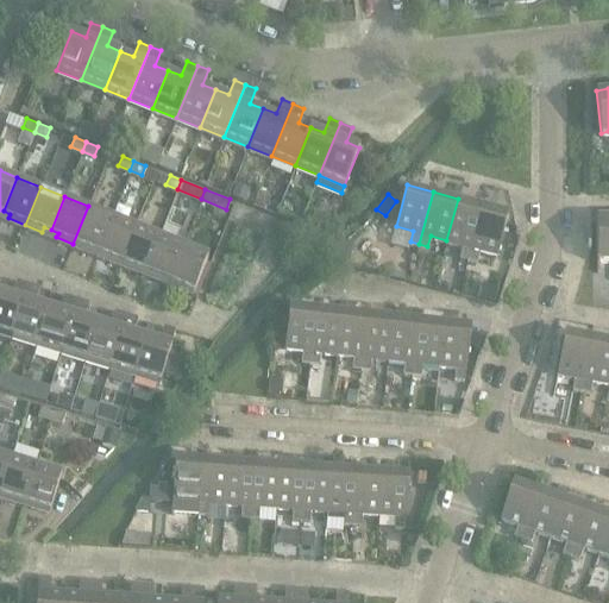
[(483,205),(458,199),(446,240),(463,244),(460,255),(469,257),(483,205)]
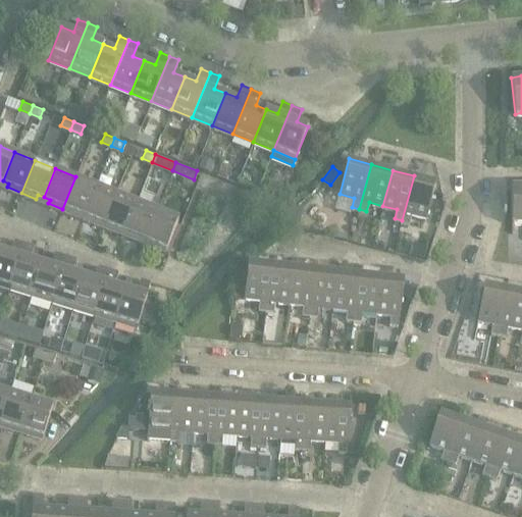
[(435,182),(414,175),(402,220),(409,222),(412,213),(426,217),(435,182)]
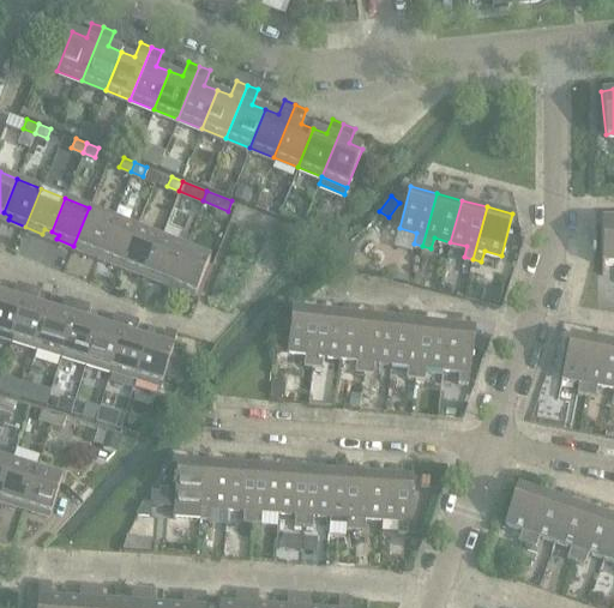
[(113,217),(89,208),(73,246),(90,253),(92,248),(100,252),(113,217)]
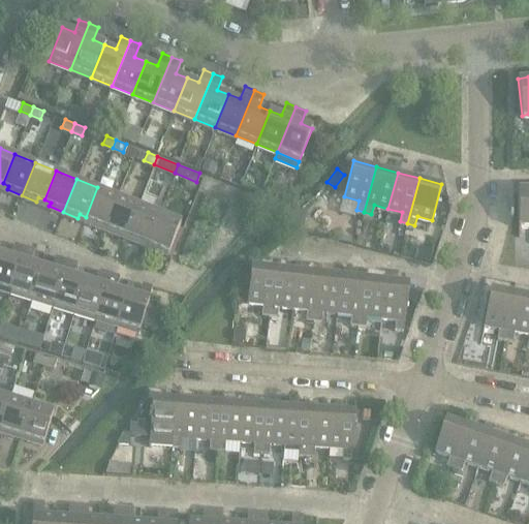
[(118,195),(97,187),(86,217),(92,219),(90,222),(104,228),(118,195)]
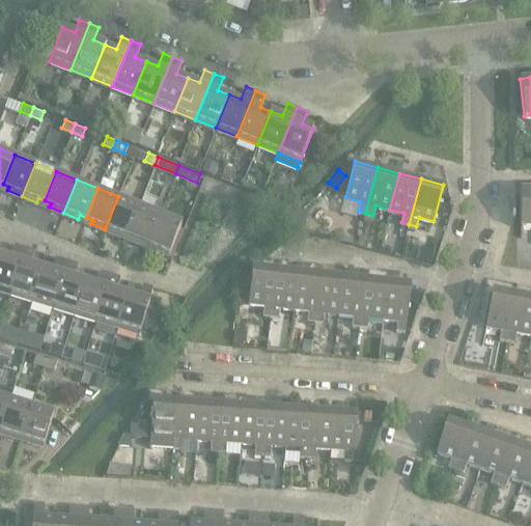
[(521,226),(530,225),(530,188),(520,189),(521,226)]
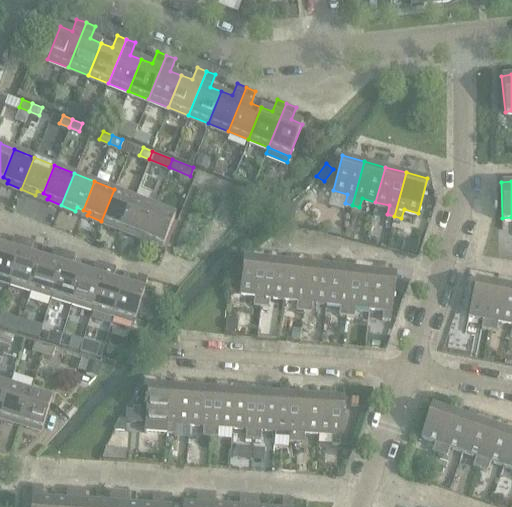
[(134,197),(114,189),(101,221),(115,227),(117,223),(123,226),(134,197)]
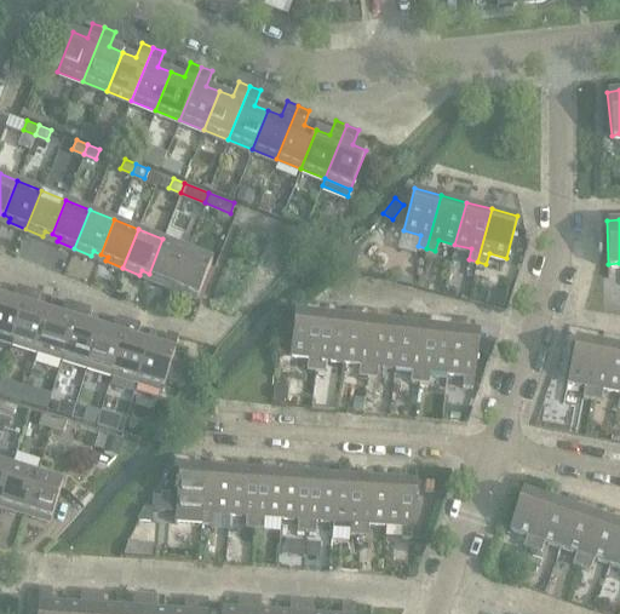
[(187,248),(162,239),(149,274),(156,276),(154,281),(171,287),(187,248)]
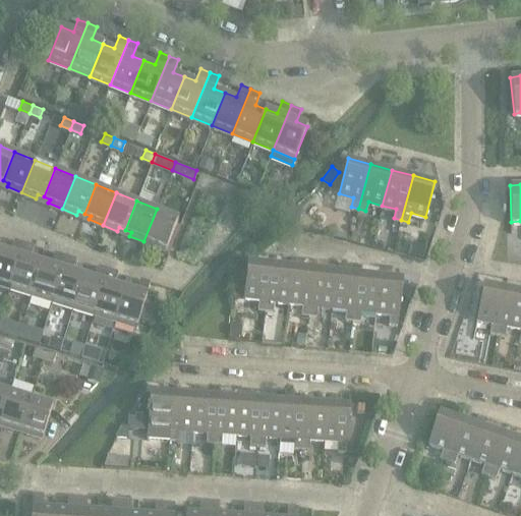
[(178,217),(157,209),(143,241),(159,247),(160,243),(165,245),(164,249),(165,250),(178,217)]
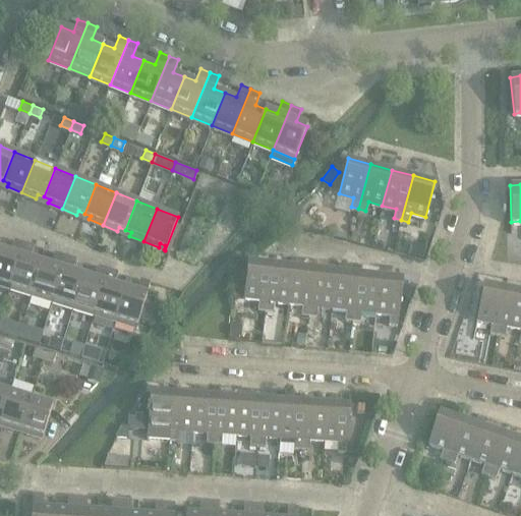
[(10,250),(0,247),(0,284),(10,287),(24,241),(14,238),(10,250)]
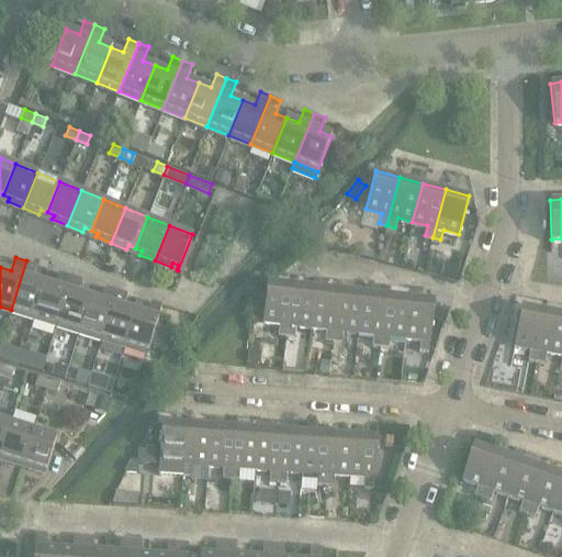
[(36,264),(26,260),(11,310),(33,318),(44,281),(33,277),(36,264)]
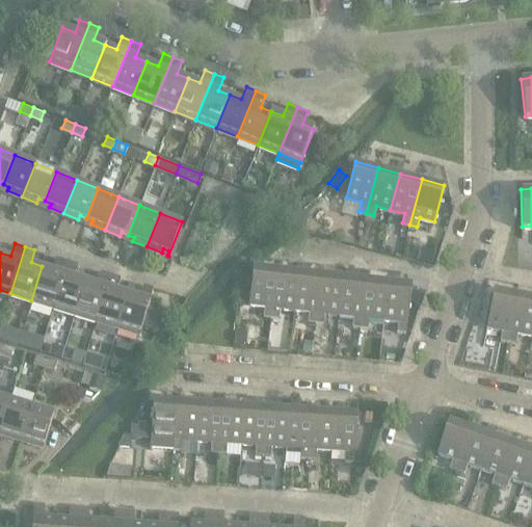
[(421,246),(419,257),(432,260),(434,249),(421,246)]
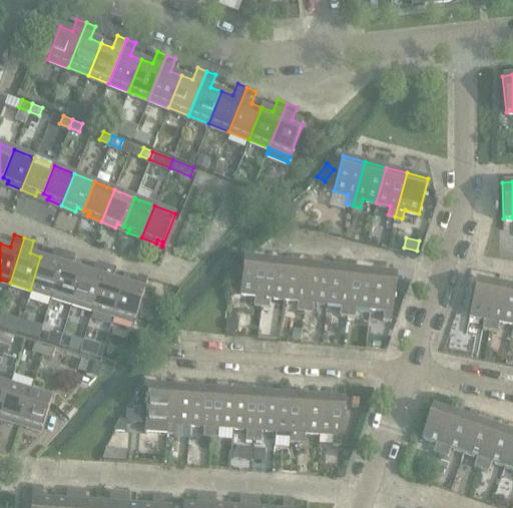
[(52,260),(40,257),(30,290),(51,296),(65,249),(55,246),(52,260)]
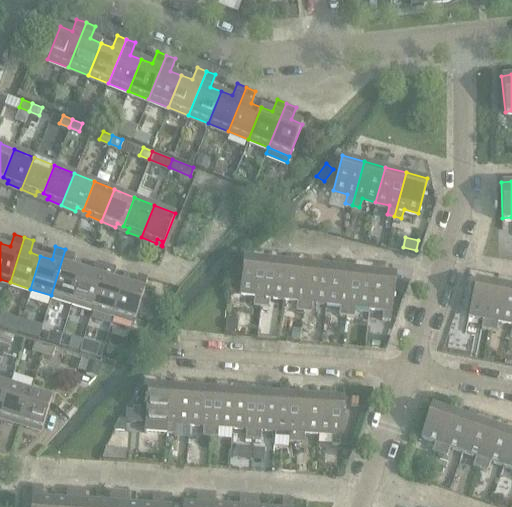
[(75,252),(65,249),(51,295),(72,302),(82,268),(71,265),(75,252)]
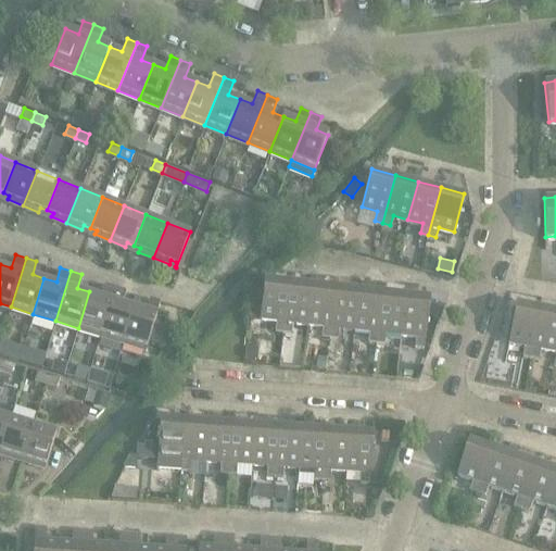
[(275,329),(283,330),(289,280),(265,278),(261,317),(276,320),(275,329)]
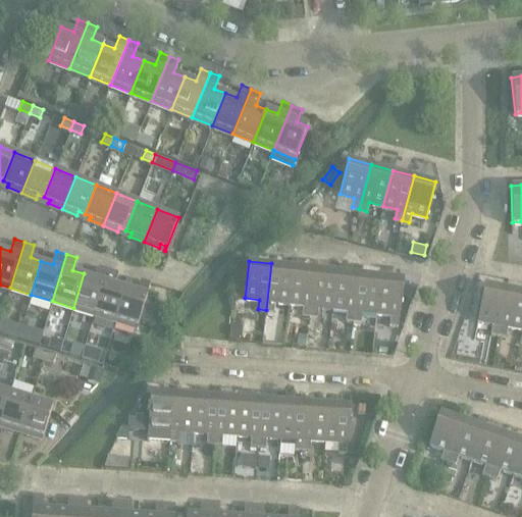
[(293,266),(271,263),(266,310),(273,311),(274,301),(289,303),(293,266)]
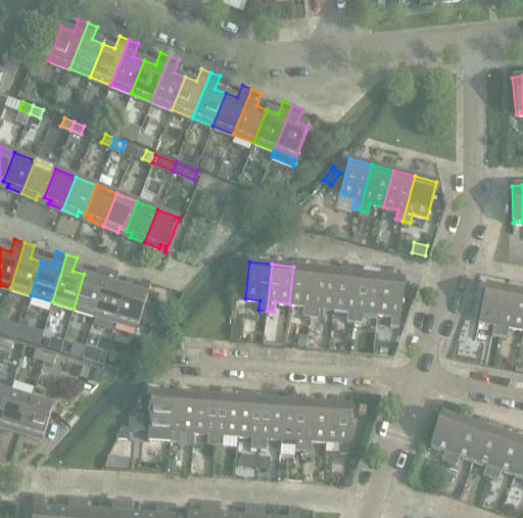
[(95,278),(84,274),(74,309),(94,315),(108,268),(99,265),(95,278)]
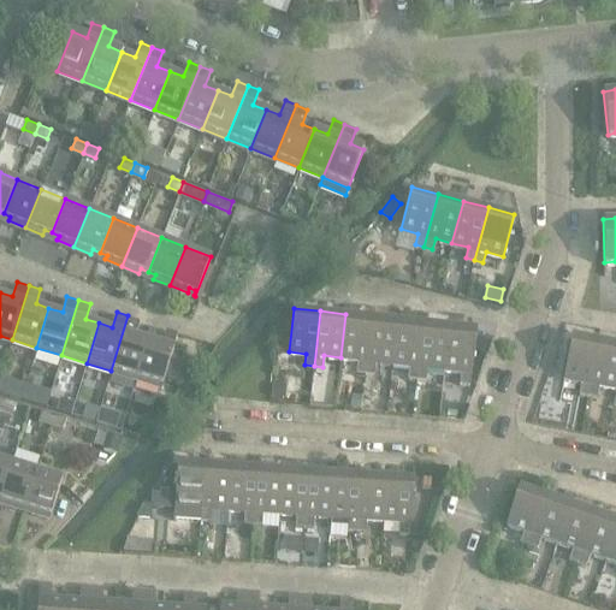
[(372,317),(345,314),(341,357),(357,359),(356,371),(366,372),(372,317)]
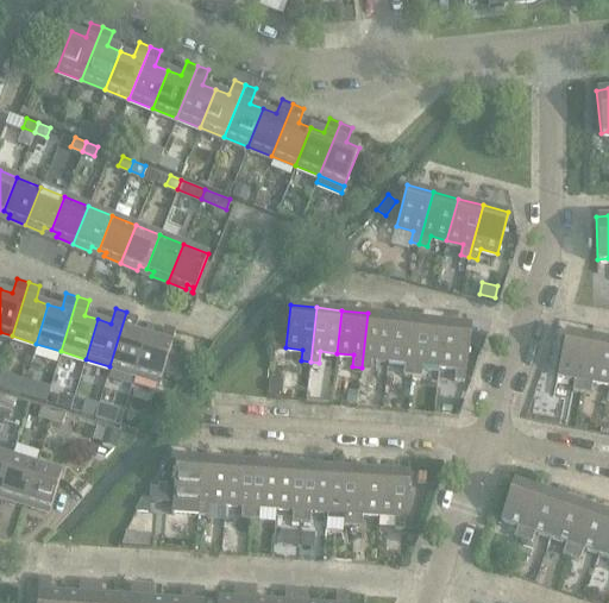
[(138,315),(126,312),(110,366),(135,374),(146,334),(133,331),(138,315)]
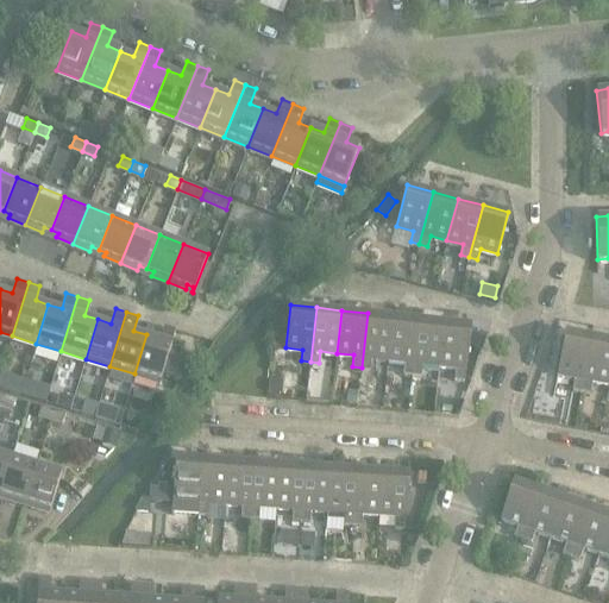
[(393,316),(368,313),(362,368),(370,369),(371,357),(388,358),(393,316)]
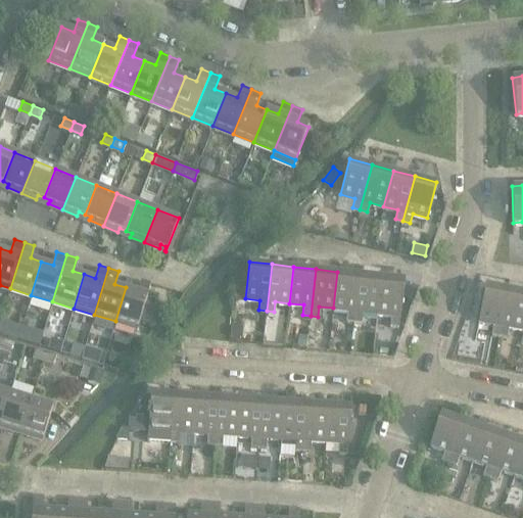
[(360,274),(337,272),(333,308),(347,310),(346,319),(354,320),(360,274)]
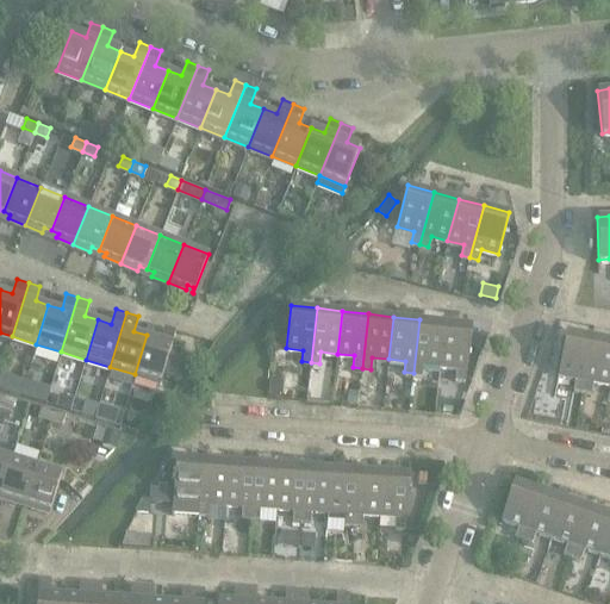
[(444,322),(419,319),(414,373),(422,374),(423,363),(440,365),(444,322)]
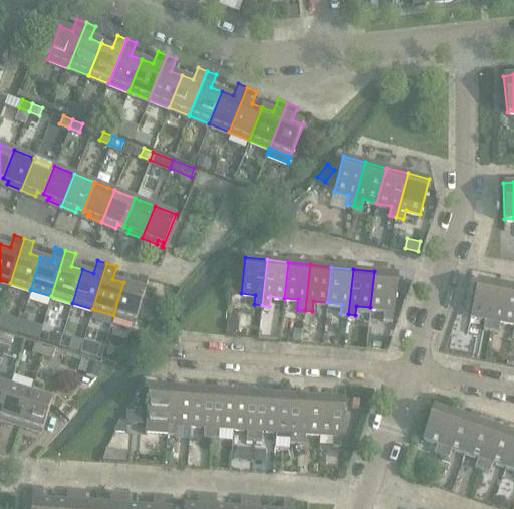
[(398,274),(374,271),(370,307),(384,309),(383,318),(393,319),(398,274)]
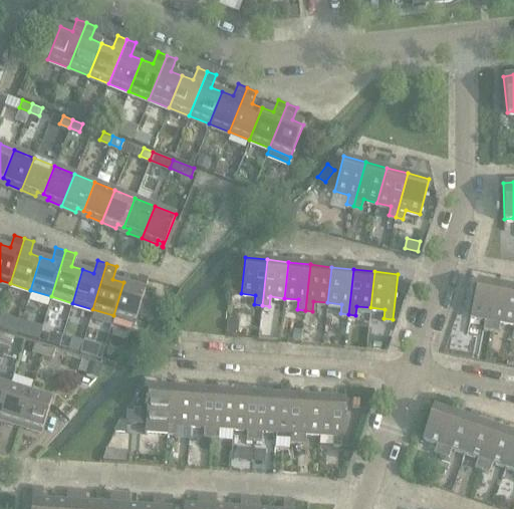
[(135,285),(123,282),(113,315),(135,322),(145,289),(145,288),(148,276),(139,273),(135,285)]
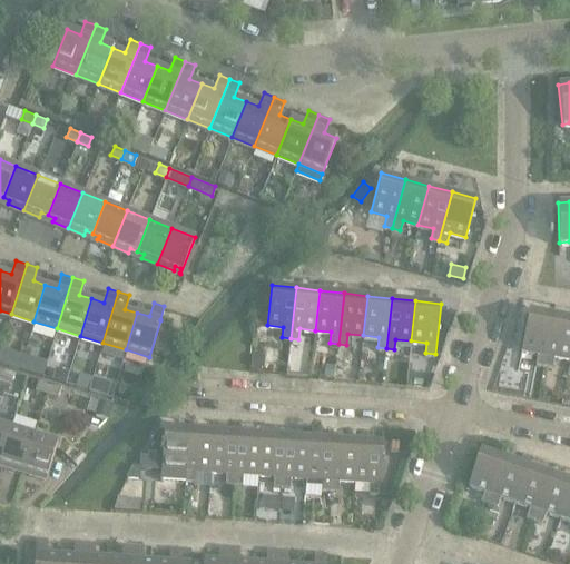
[(536,362),(544,364),(553,314),(529,309),(521,348),(538,352),(536,362)]
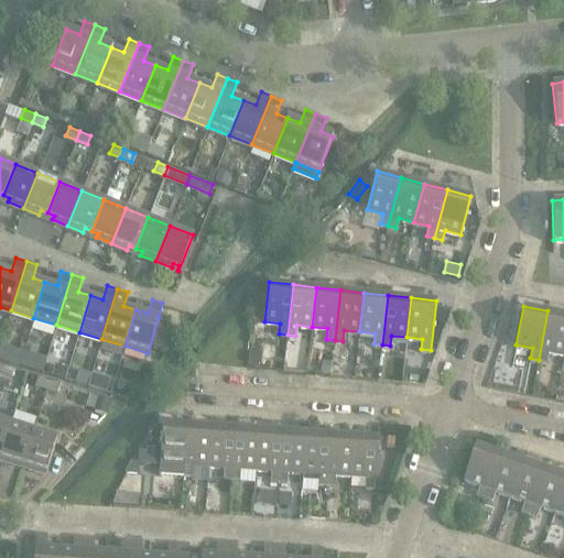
[(563,352),(563,313),(548,310),(539,360),(546,361),(549,351),(563,353),(563,352)]
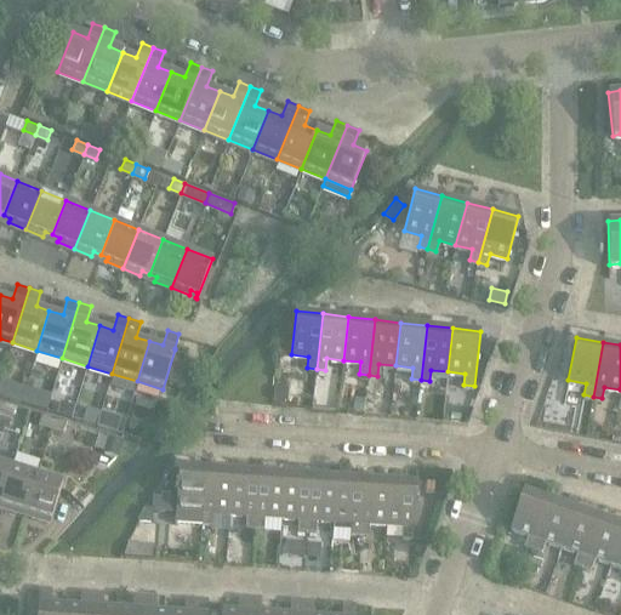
[(17,404),(4,400),(1,410),(13,414),(17,404)]
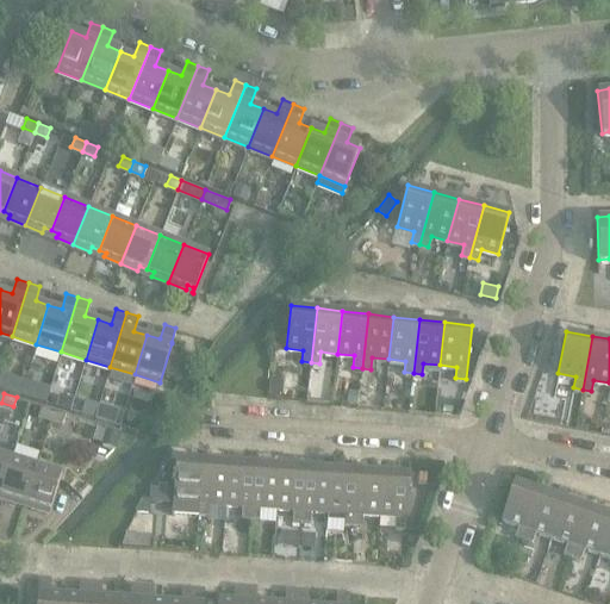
[(100,402),(97,416),(113,421),(118,408),(100,402)]
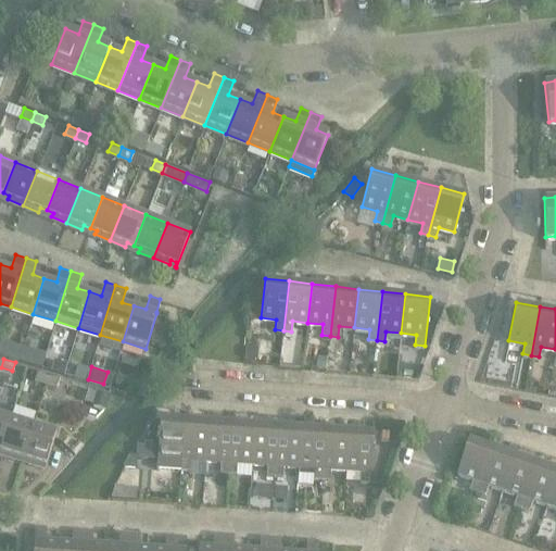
[(49,372),(37,368),(35,378),(46,382),(49,372)]
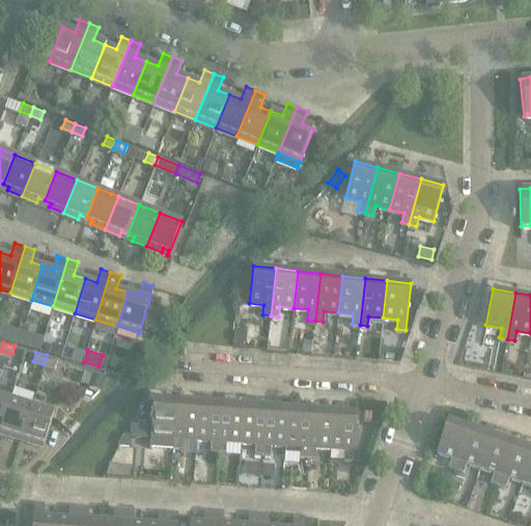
[(57,359),(47,355),(44,364),(54,367),(57,359)]
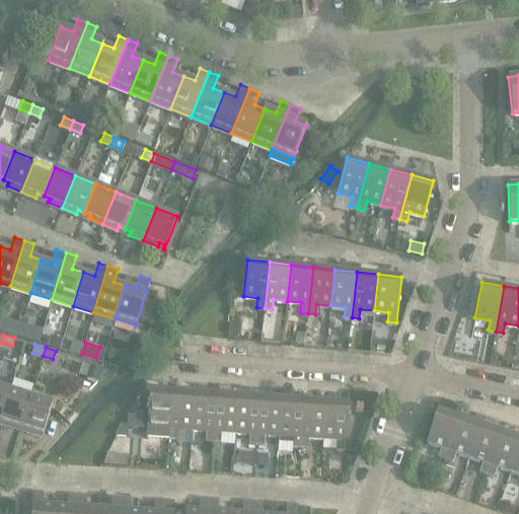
[(0,420),(10,388),(0,385),(0,420)]
